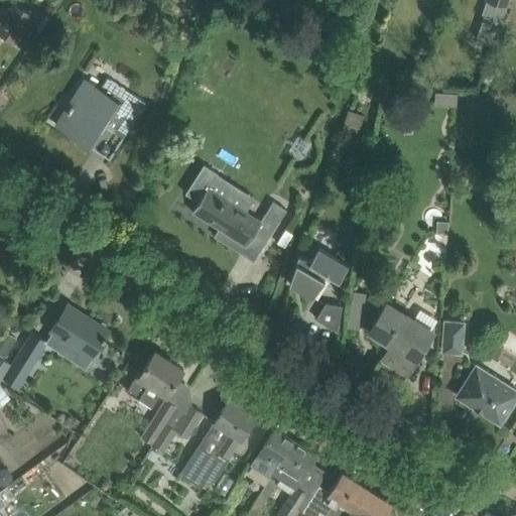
[(492,44),(506,6),(507,0),(486,0),(481,16),(483,16),(476,39),(492,44)]
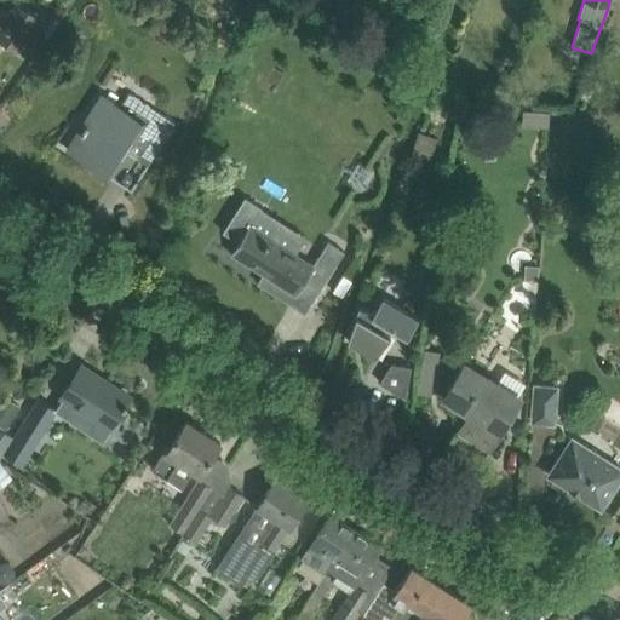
[(0,40),(16,51),(39,18),(18,5),(0,30),(0,40)]
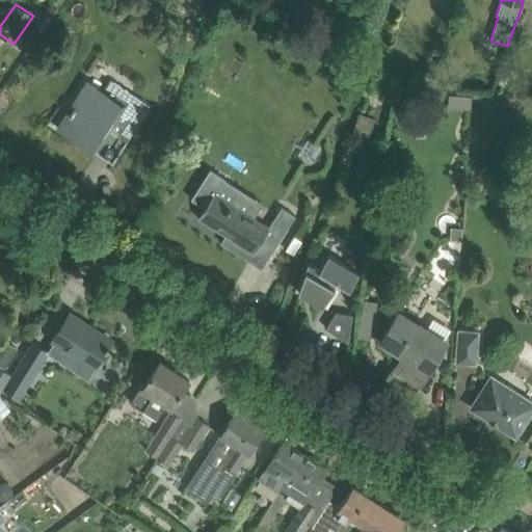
[(345,72),(340,83),(352,88),(357,77),(345,72)]
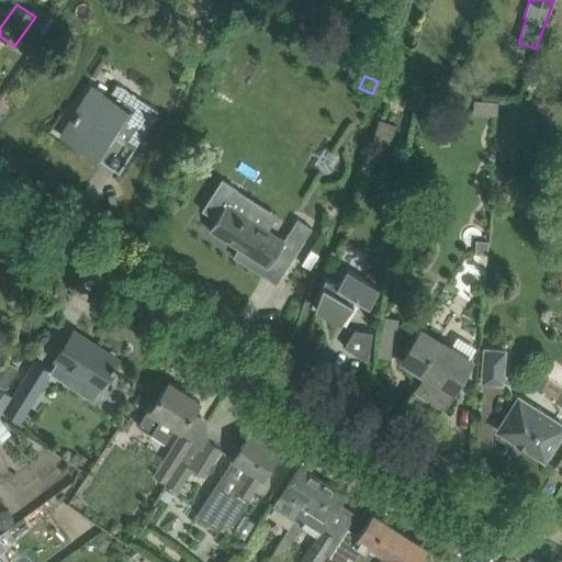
[(146,130),(158,111),(115,83),(109,94),(94,86),(78,112),(72,121),(75,122),(67,134),(82,144),(80,147),(99,159),(111,142),(126,116),(146,130)]
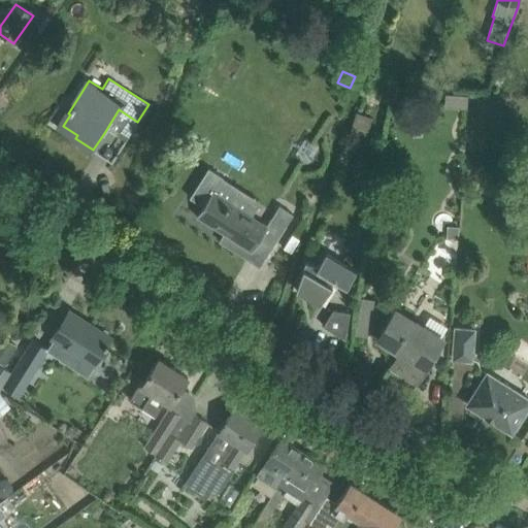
[(468,96),(447,95),(446,108),(468,109),(468,96)]
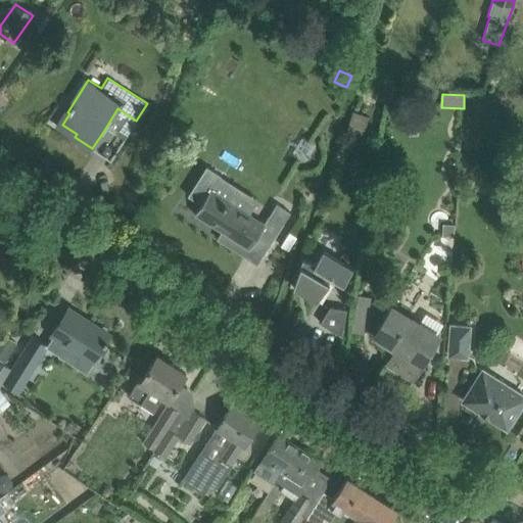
[(353,110),(345,132),(361,137),(369,116),(353,110)]
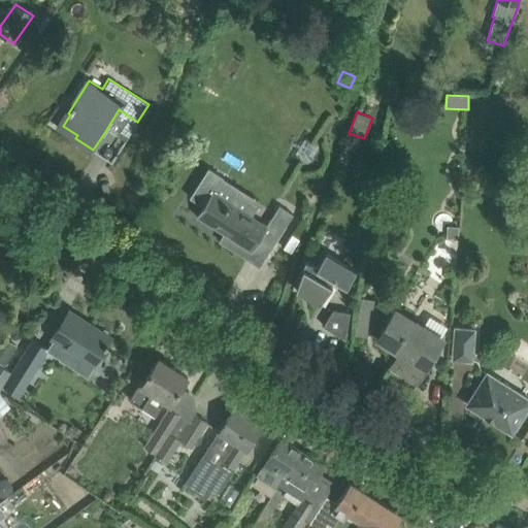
[(366,178),(367,159),(354,158),(353,177),(366,178)]
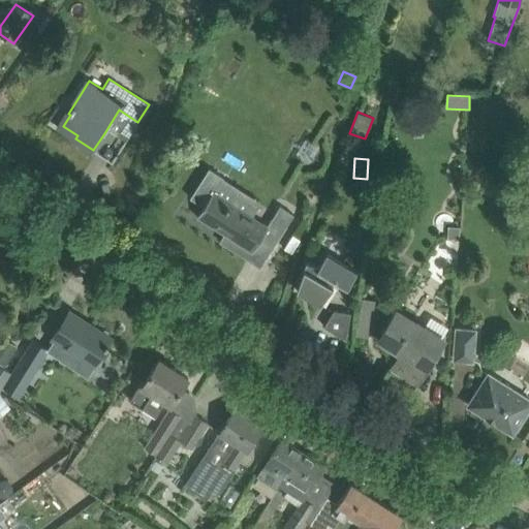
[(263,201),(208,166),(190,197),(204,206),(197,217),(252,252),(259,240),(273,248),(293,214),(280,206),(268,224),(254,216),(263,201)]
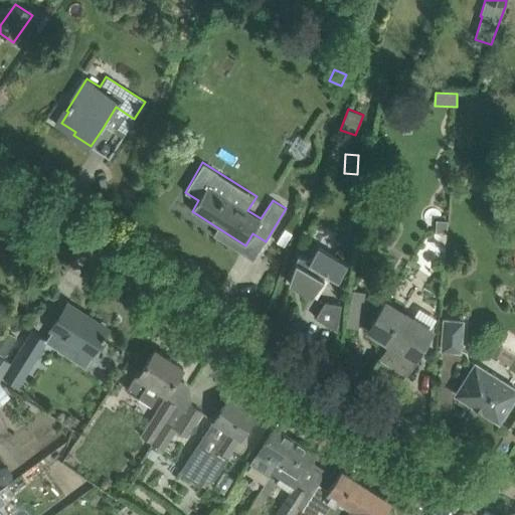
[(447,230),(448,219),(437,219),(436,230),(447,230)]
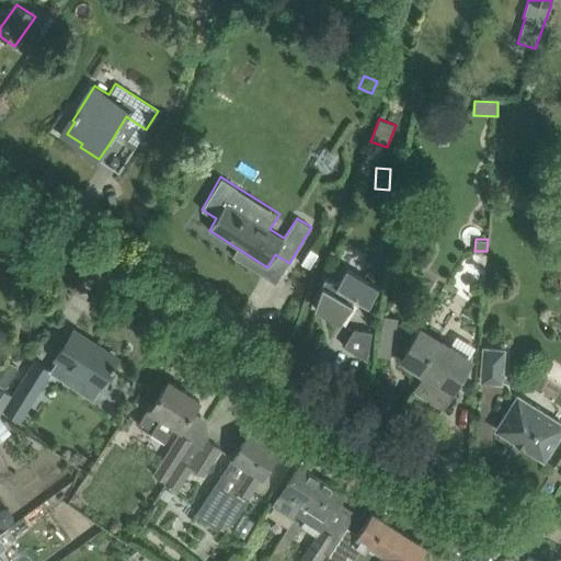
[(339,286),(324,277),(315,308),(340,323),(354,301),(352,300),(355,296),(368,304),(379,287),(347,266),(339,286)]
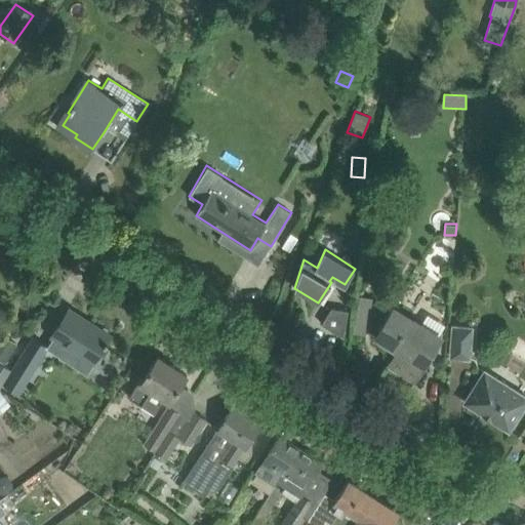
[(365,334),(372,298),(360,296),(354,332),(365,334)]
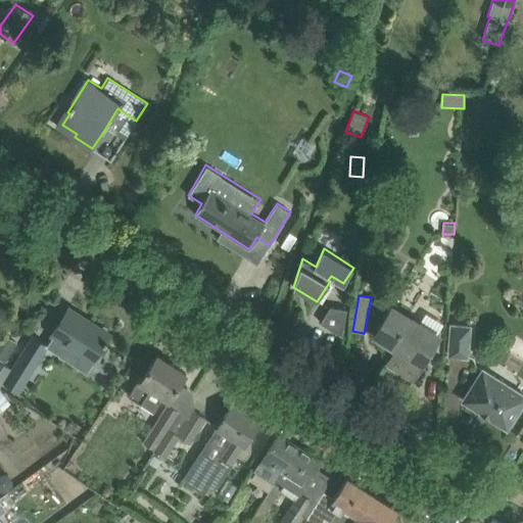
[(342,336),(346,310),(330,306),(321,323),(342,336)]
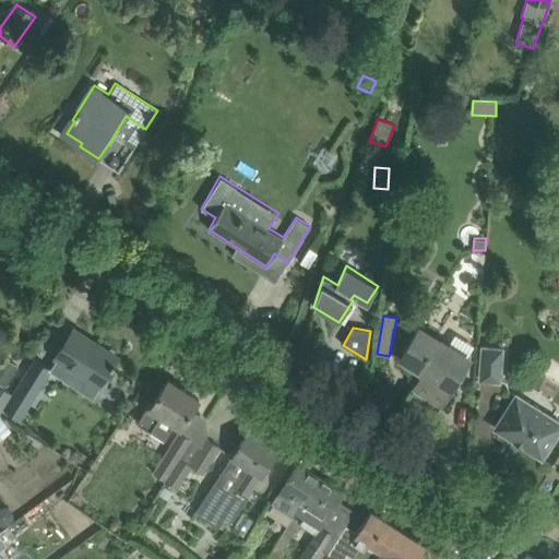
[(418,328),(400,357),(423,371),(413,388),(442,405),(470,359),(433,336),(433,337),(418,328)]
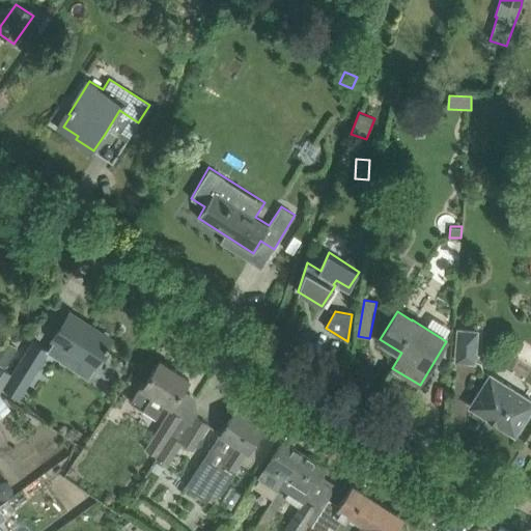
[(54,340),(47,352),(48,353),(47,355),(58,361),(66,348),(94,366),(111,339),(96,330),(96,329),(95,328),(94,331),(70,315),(72,312),(70,312),(52,339),(54,340)]
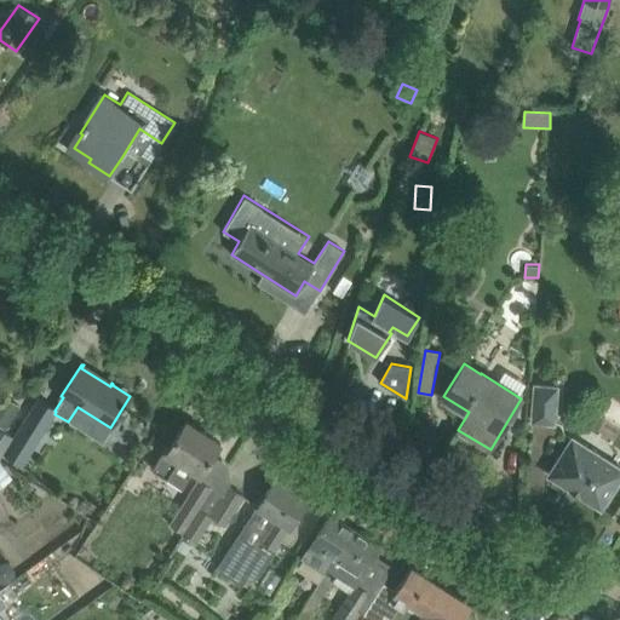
[(534,385),(532,422),(554,423),(557,386),(534,385)]
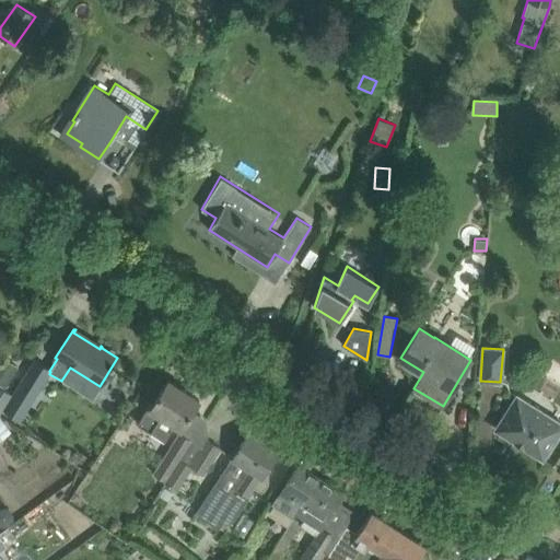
[(2,357),(0,360),(0,384),(4,387),(18,366),(2,357)]
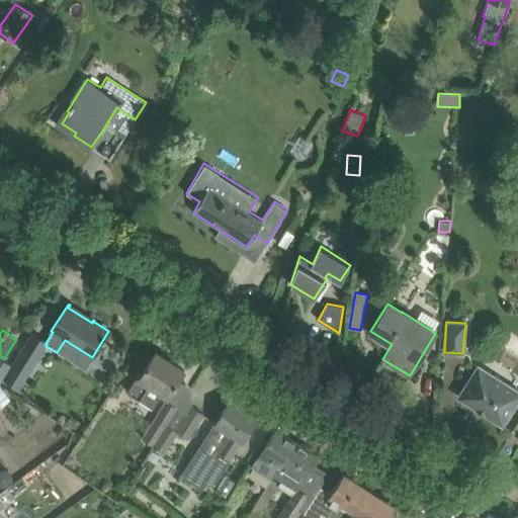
[(31,334),(3,379),(18,389),(46,346),(47,344),(46,343),(31,334)]
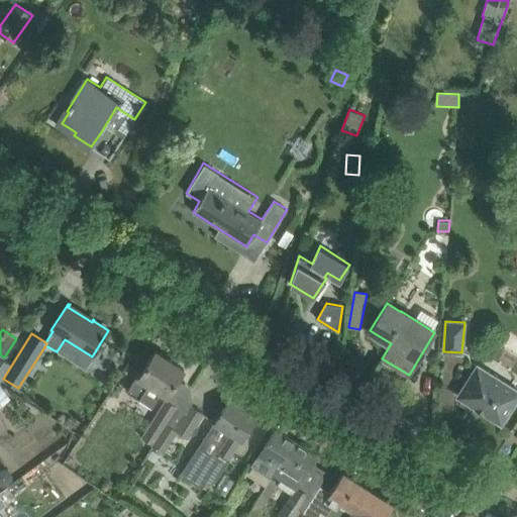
[(151,407),(162,392),(168,395),(184,370),(154,351),(141,372),(139,371),(126,391),(151,407)]
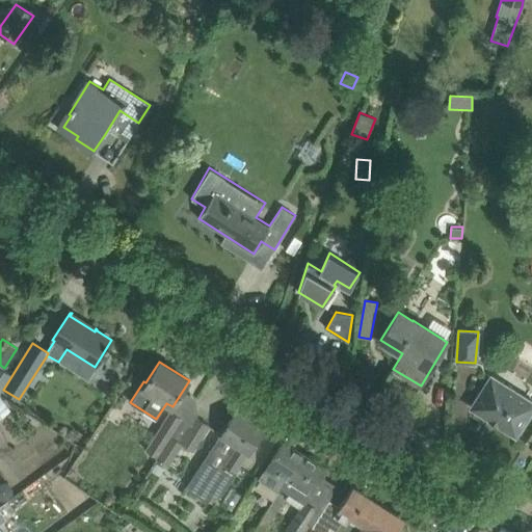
[(0,367),(0,389),(10,374),(0,367)]
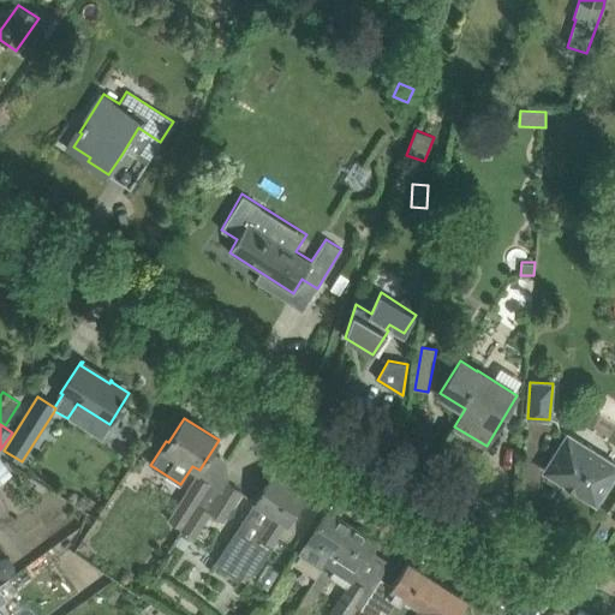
[(614,473),(614,464),(567,435),(544,471),(596,503),(614,473)]
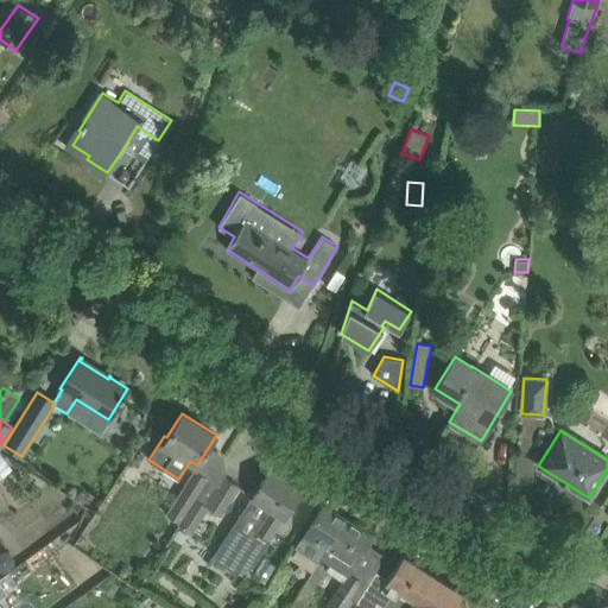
[(0,455),(0,477),(11,469),(0,455)]
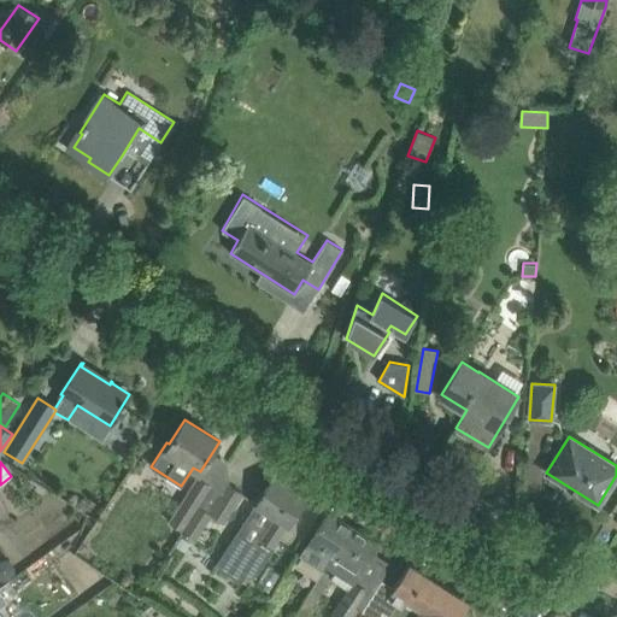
[(93,554),(142,472),(134,466),(92,535),(83,547),(93,554)]
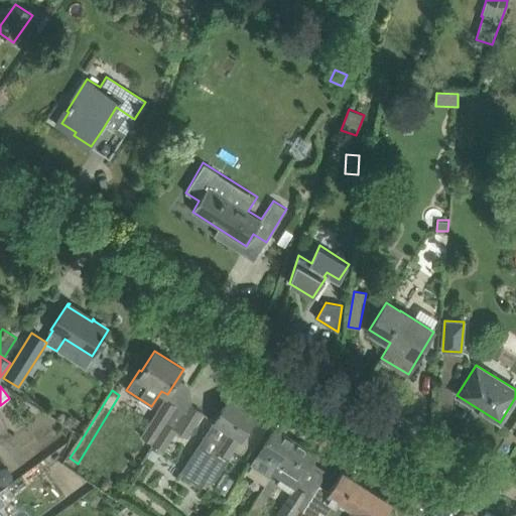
[(177,405),(165,398),(141,436),(153,443),(177,405)]
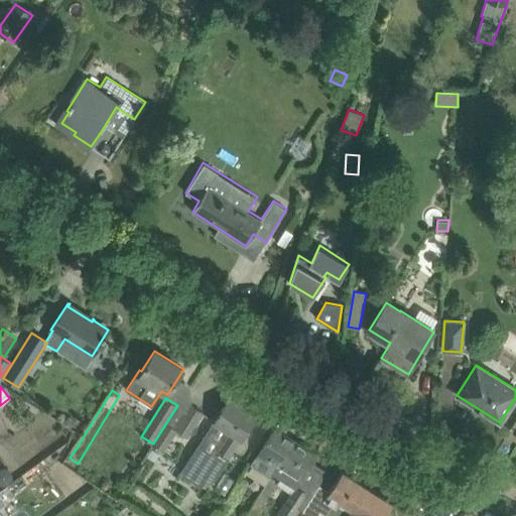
[(212,483),(228,457),(240,438),(241,438),(256,415),(229,398),(180,474),(202,487),(207,479),(212,483)]
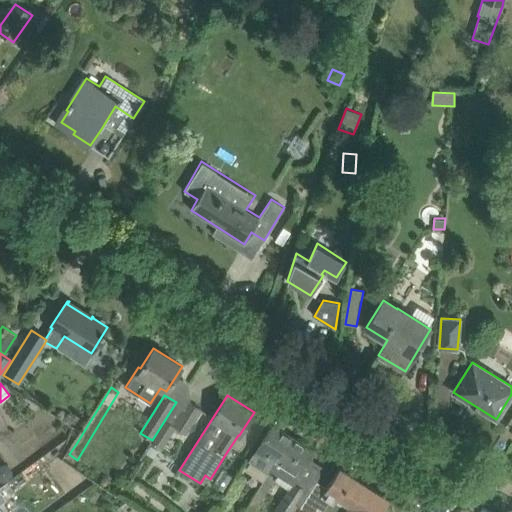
[(173,426),(184,433),(200,409),(189,402),(173,426)]
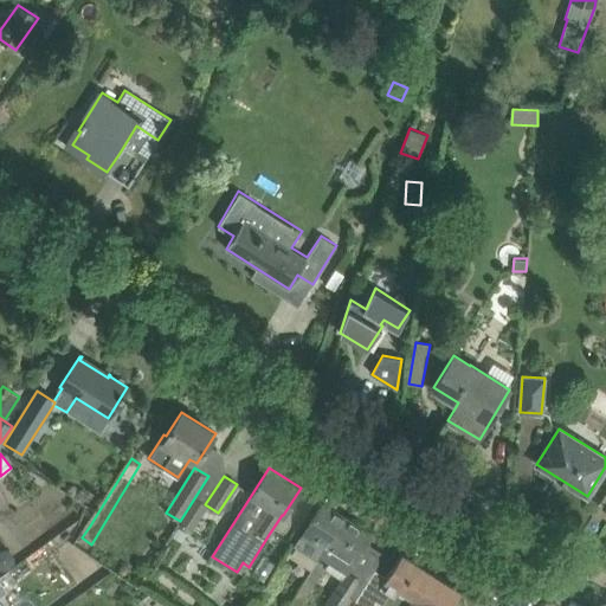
[(327,543),(345,516),(323,502),(300,539),(289,555),(310,569),(317,560),(321,553),(327,543)]
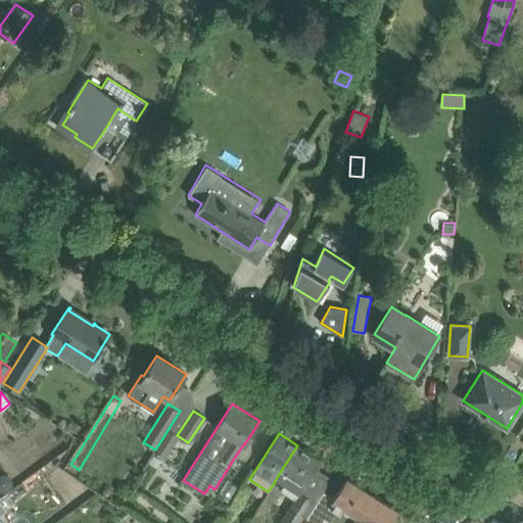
[(282,469),(276,480),(297,494),(279,522),(296,522),(312,500),(300,492),(305,484),(321,461),(297,445),(282,469)]
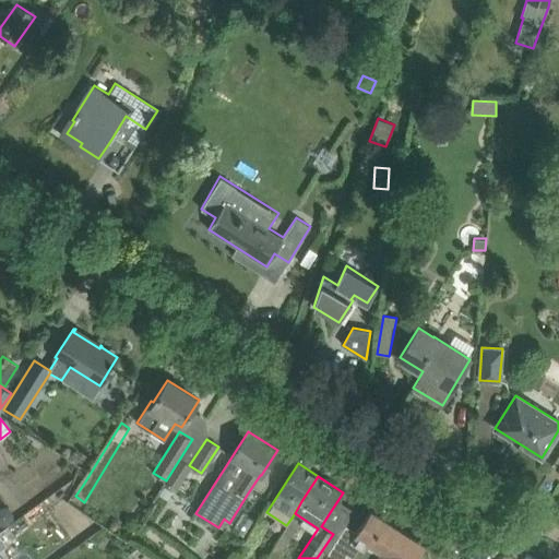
[(377,558),(397,527),(370,510),(355,534),(345,550),(349,552),(347,556),(352,558),(377,558)]
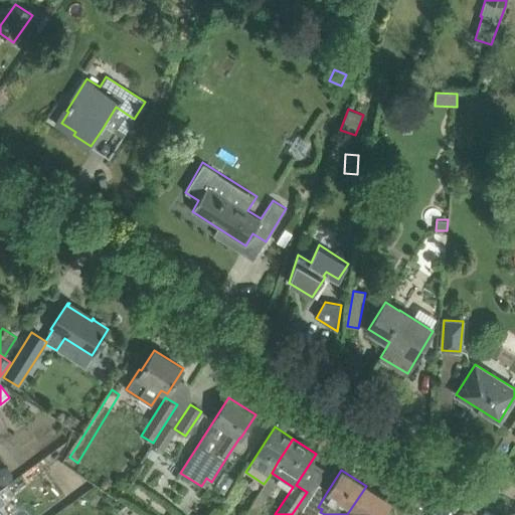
[(77,474),(66,482),(76,496),(88,488),(77,474)]
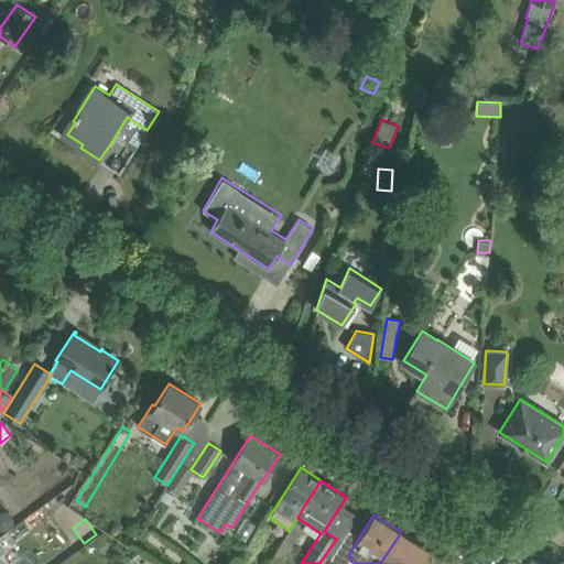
[(290,530),(269,563),(280,563),(303,527),(295,521),(289,530),(290,530)]
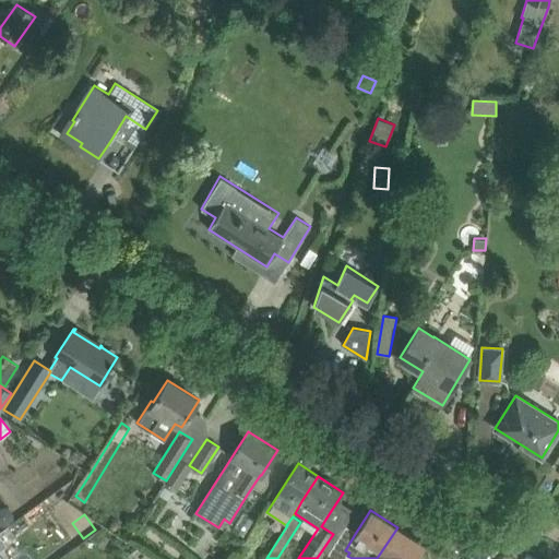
[(417,558),(416,558),(425,545),(397,527),(377,558),(417,558)]
